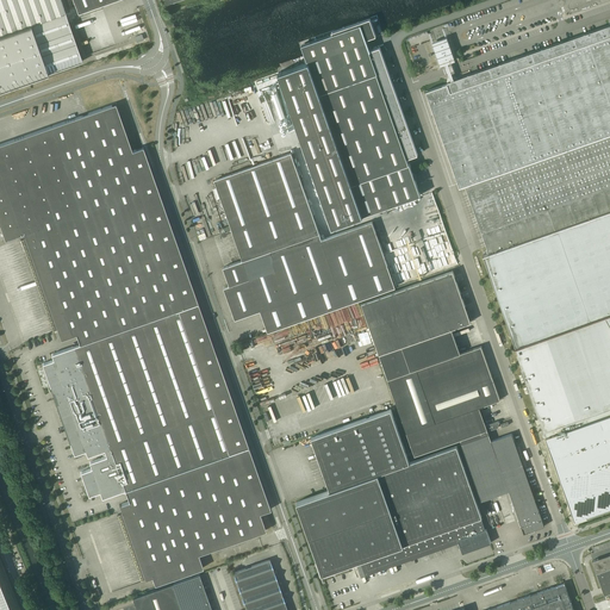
[(0,0),(0,89),(82,61),(81,57),(85,56),(73,19),(68,20),(67,17),(61,0),(0,0)]
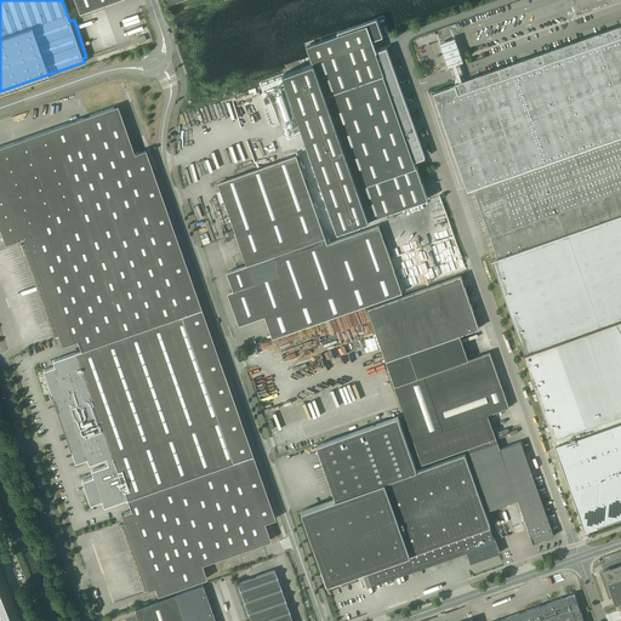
[(74,0),(80,13),(117,0),(74,0)]
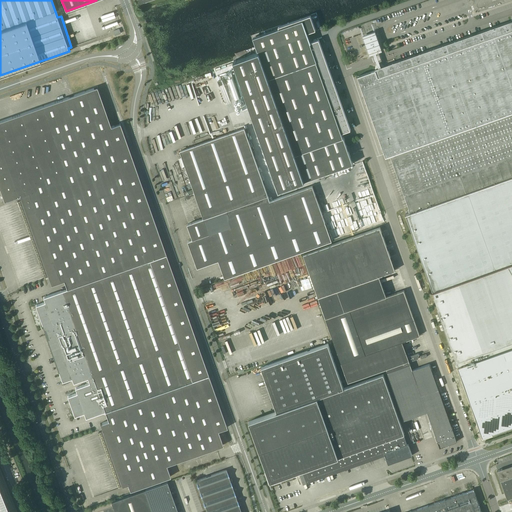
[(231,72),(228,74),(236,98),(240,97),(237,88),(240,87),(244,99),(246,98),(242,86),(243,86),(248,100),(242,102),(244,108),(246,107),(250,106),(279,189),(302,181),(353,163),(352,160),(350,155),(349,151),(347,146),(346,142),(345,141),(344,137),(343,137),(342,134),(342,133),(344,132),(351,129),(349,125),(349,124),(347,119),(346,115),(344,111),(344,109),(342,105),(341,101),(339,96),(339,95),(337,91),(336,86),(334,82),(334,81),(332,77),(331,72),(329,68),(329,67),(328,63),(326,58),(324,54),(324,53),(323,49),(321,44),(319,40),(319,39),(317,40),(311,42),(311,41),(308,34),(308,33),(313,31),(316,30),(314,25),(311,15),(279,26),(278,27),(279,28),(253,37),(256,46),(258,52),(248,55),(247,56),(237,59),(234,61),(240,78),(238,79),(235,80),(236,82),(235,83),(231,72)]
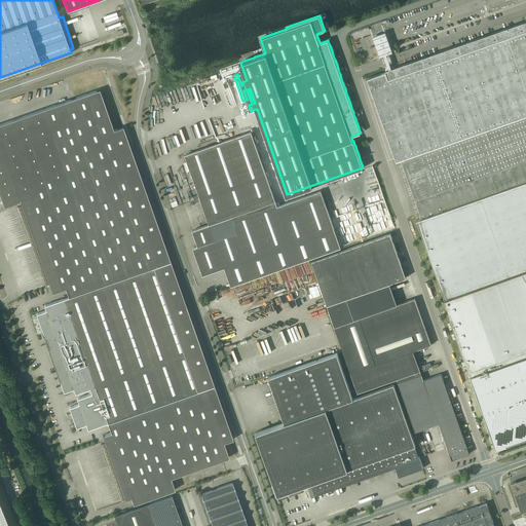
[(373,76),(368,78),(371,87),(377,105),(377,106),(387,134),(393,153),(396,156),(396,157),(396,158),(397,160),(401,159),(402,159),(420,213),(420,214),(419,214),(420,216),(421,218),(417,219),(417,220),(421,231),(422,233),(442,288),(442,290),(445,298),(449,308),(449,309),(451,315),(465,357),(466,359),(470,369),(472,373),(483,405),(484,410),(496,444),(525,433),(525,20),(525,21),(525,22),(523,22),(502,30),(474,39),(453,47),(451,47),(449,48),(448,48),(446,49),(444,50),(414,61),(409,63),(406,64),(404,64),(395,67),(395,68),(392,67),(391,67),(390,65),(390,64),(389,63),(387,57),(386,54),(386,53),(391,52),(392,51),(385,32),(384,32),(383,33),(381,33),(377,35),(375,36),(374,36),(373,36),(380,57),(381,55),(384,54),(384,55),(385,58),(387,64),(387,65),(387,66),(388,68),(387,69),(386,71),(385,71),(386,72),(380,74),(373,76)]
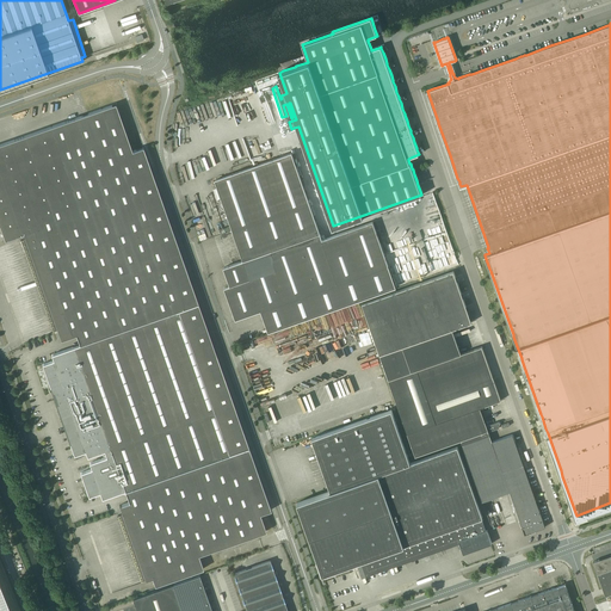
[(116,104),(0,144),(0,224),(5,240),(24,234),(25,239),(22,240),(54,331),(57,329),(61,340),(76,334),(80,345),(51,355),(54,360),(43,364),(74,455),(86,451),(92,449),(93,455),(105,451),(106,457),(90,463),(92,469),(81,473),(90,497),(100,492),(103,499),(125,491),(129,501),(119,505),(123,513),(118,514),(142,581),(153,578),(155,586),(204,568),(198,555),(266,531),(260,513),(267,511),(269,511),(271,510),(270,507),(251,451),(143,147),(141,148),(140,148),(133,150),(116,104)]
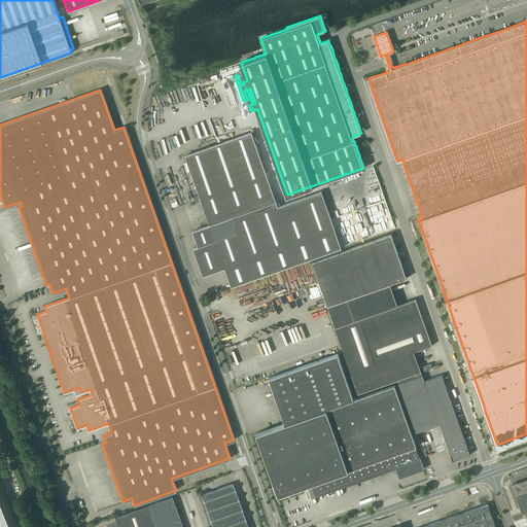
[(192,231),(199,246),(194,248),(204,276),(335,230),(321,191),(278,207),(252,132),(185,155),(210,224),(192,231)]
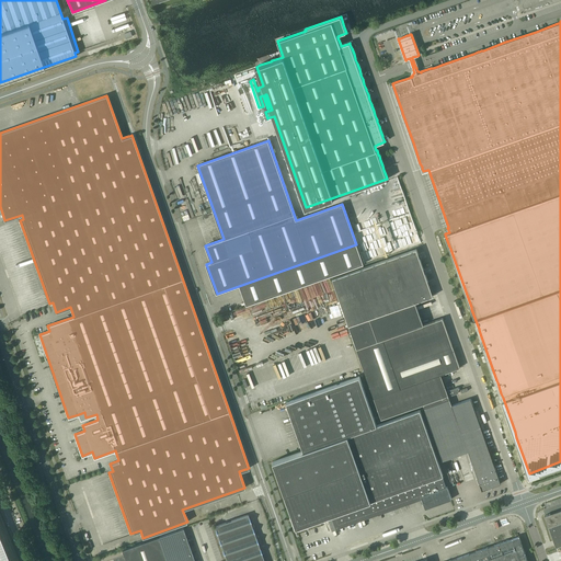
[(381,419),(423,404),(443,460),(468,451),(482,490),(501,483),(494,464),(473,405),(471,399),(451,405),(449,397),(459,392),(459,391),(459,388),(458,387),(447,391),(441,374),(460,367),(443,318),(424,324),(415,301),(433,296),(416,249),(332,278),(357,348),(356,348),(381,419)]
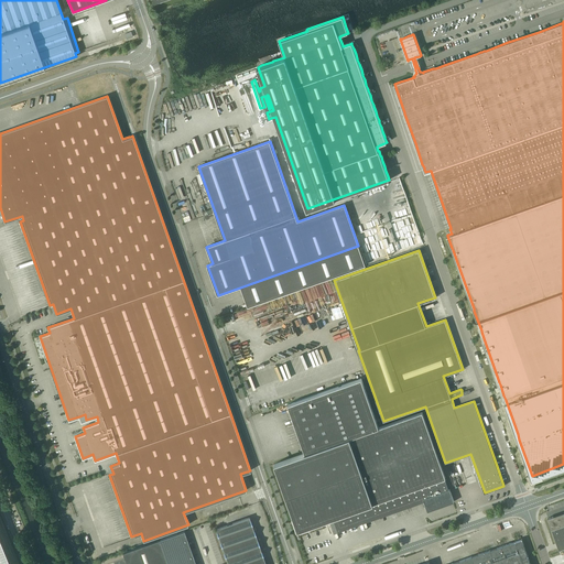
[(305,453),(274,464),(294,518),(293,518),(297,531),(326,521),(325,520),(329,519),(333,528),(339,525),(344,524),(347,523),(350,522),(354,521),(358,519),(361,518),(366,517),(368,516),(372,514),(390,508),(394,507),(398,506),(401,503),(404,502),(409,501),(416,499),(418,498),(423,496),(424,501),(426,507),(429,511),(429,510),(429,509),(438,506),(442,505),(453,500),(454,501),(451,491),(449,492),(448,490),(449,489),(448,489),(444,478),(445,478),(422,412),(383,425),(381,426),(379,427),(361,378),(344,384),(337,387),(289,404),(305,452),(305,453)]
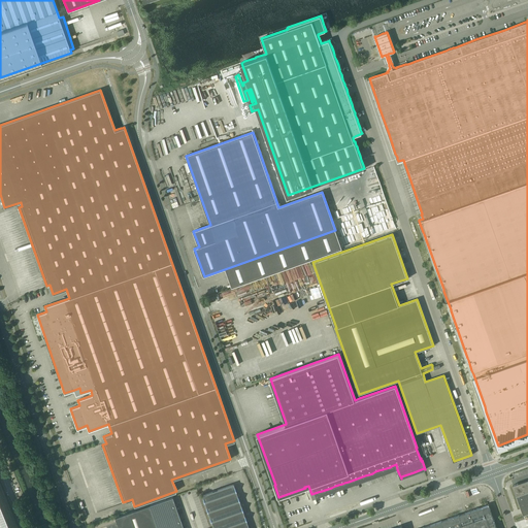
[(517,496),(523,515),(527,513),(527,480),(518,484),(514,485),(513,485),(517,496)]
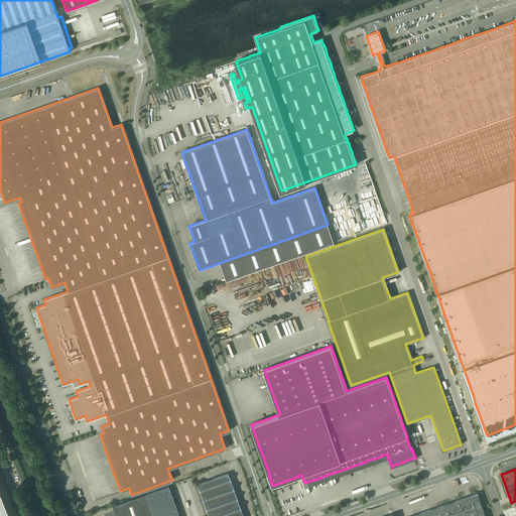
[(198,484),(209,515),(243,515),(228,473),(203,482),(198,484)]
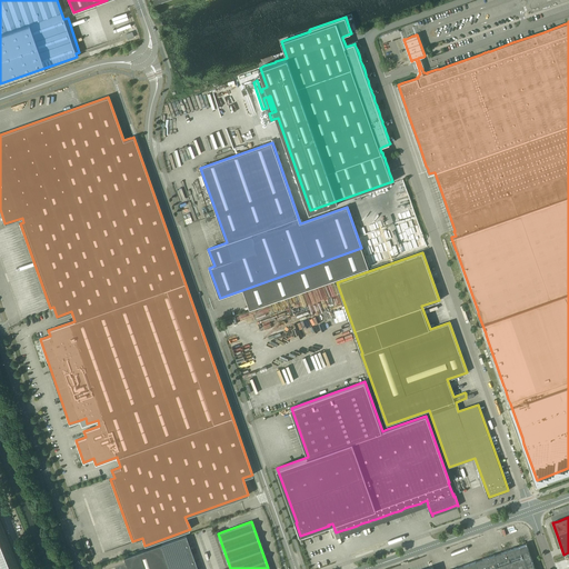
[(197,568),(186,536),(123,558),(127,568),(197,568)]
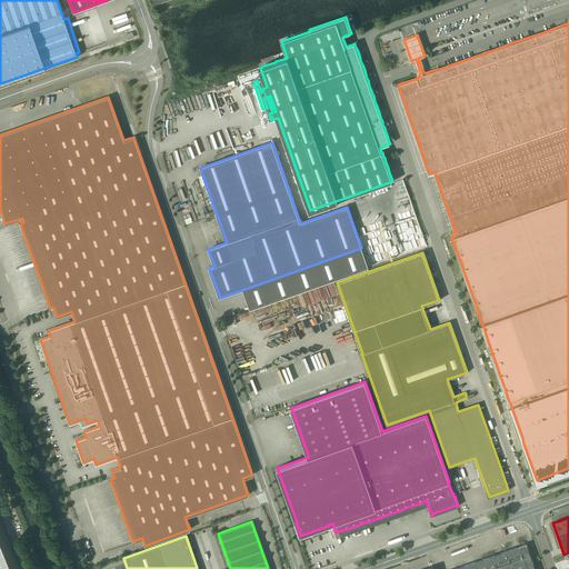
[(0,568),(10,568),(0,542),(0,568)]
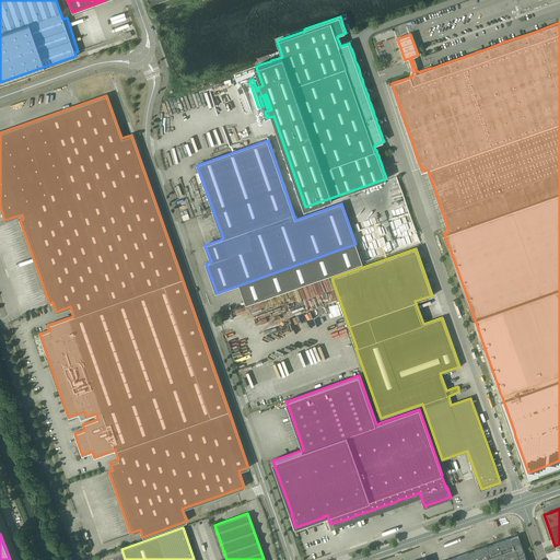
[(446,559),(527,559),(518,535),(446,559)]
